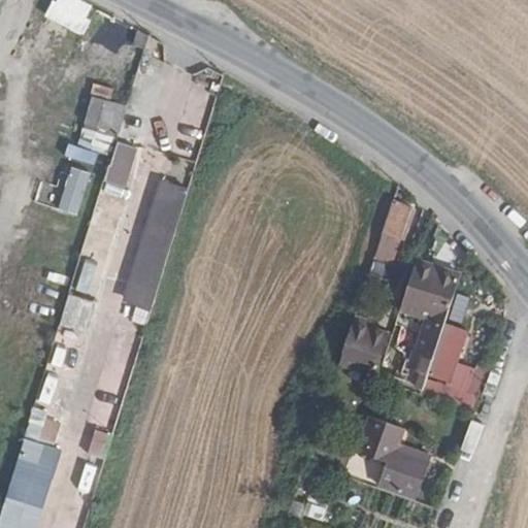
[(80,0),(52,0),(43,14),(76,36),(94,8),(80,0)]
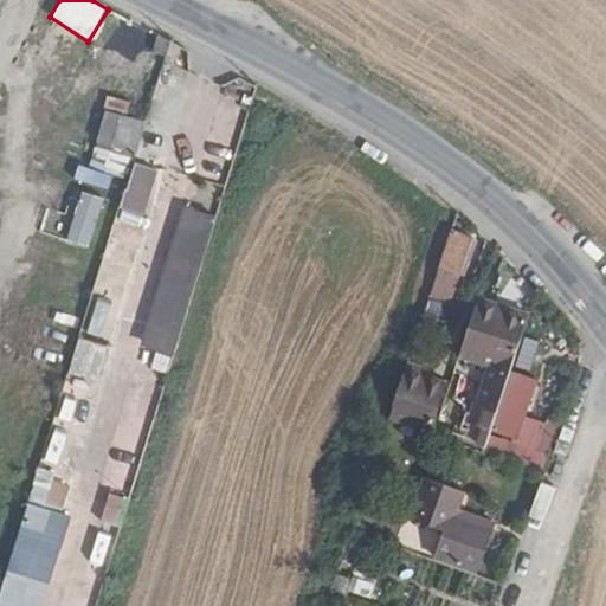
[(92,144),(131,155),(141,120),(102,109),(92,144)]
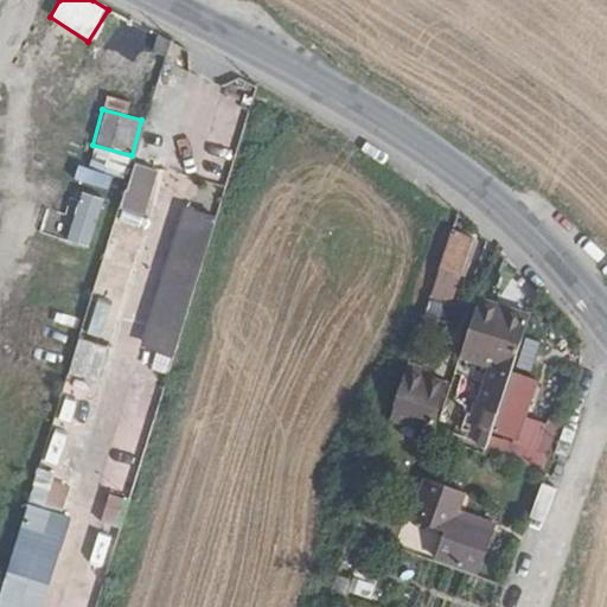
[(142,215),(157,170),(134,163),(120,208),(142,215)]
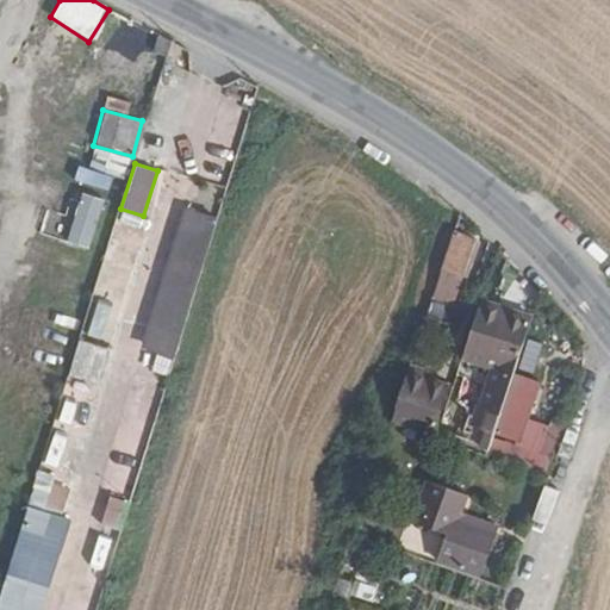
[(76,167),(73,181),(107,191),(111,176),(76,167)]
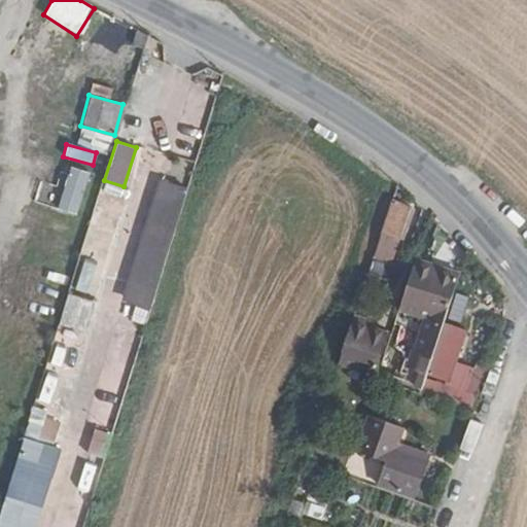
[(57,211),(78,214),(86,171),(65,167),(57,211)]
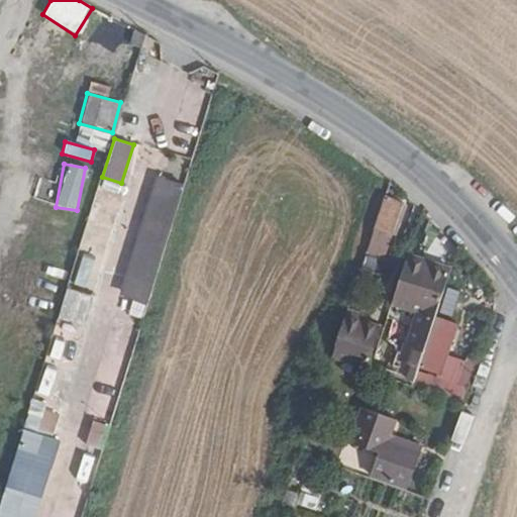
[(152,176),(119,295),(147,303),(181,184),(152,176)]
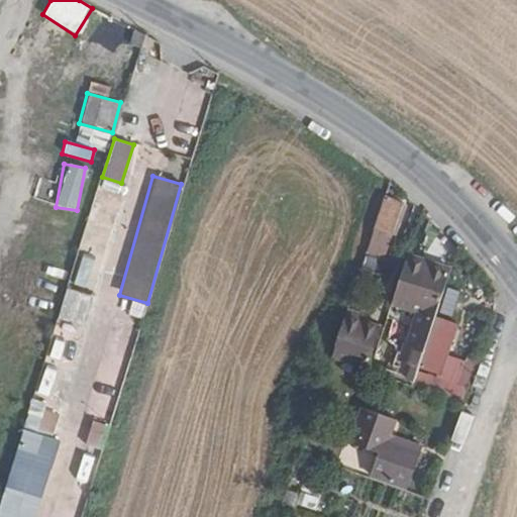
[(402,200),(385,193),(372,231),(389,237),(402,200)]
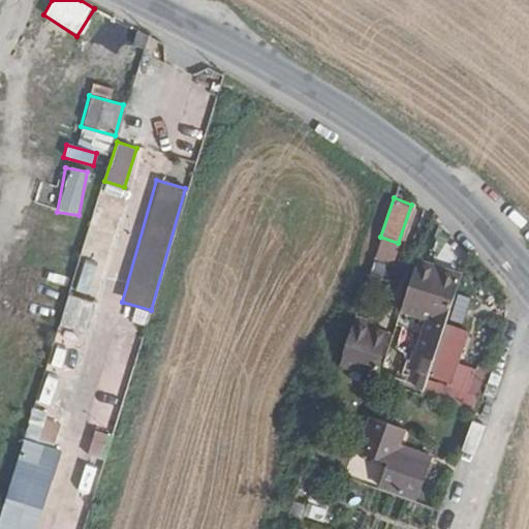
[(462,276),(419,261),(404,305),(448,319),(462,276)]
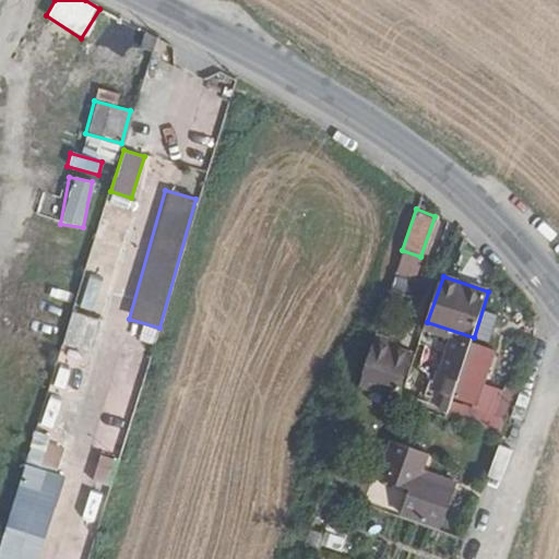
[(70,313),(63,346),(90,352),(96,318),(70,313)]
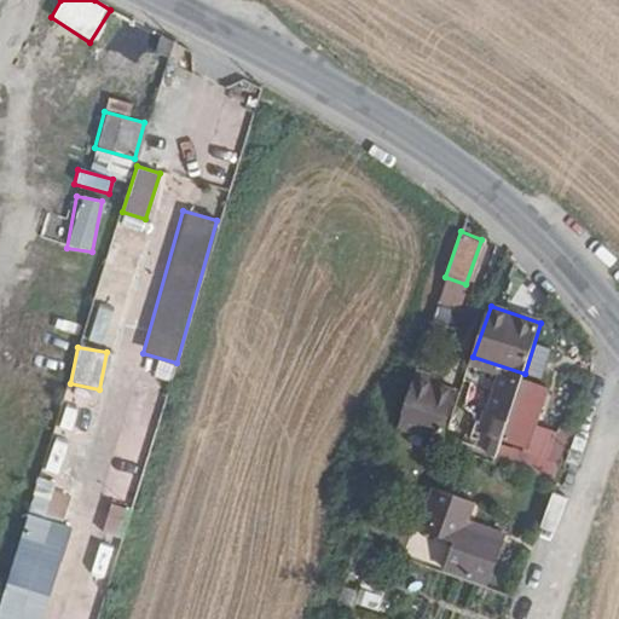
[(411,406),(403,403),(395,426),(443,443),(462,388),(421,375),(411,406)]
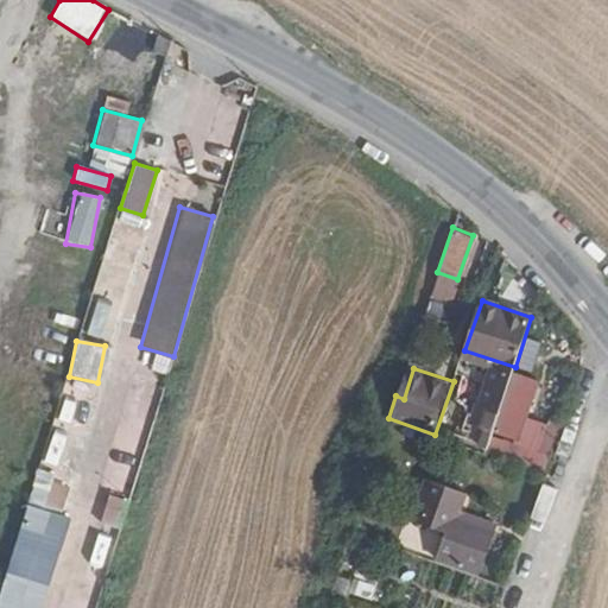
[(545,473),(562,426),(523,411),(531,386),(511,379),(486,453),(545,473)]
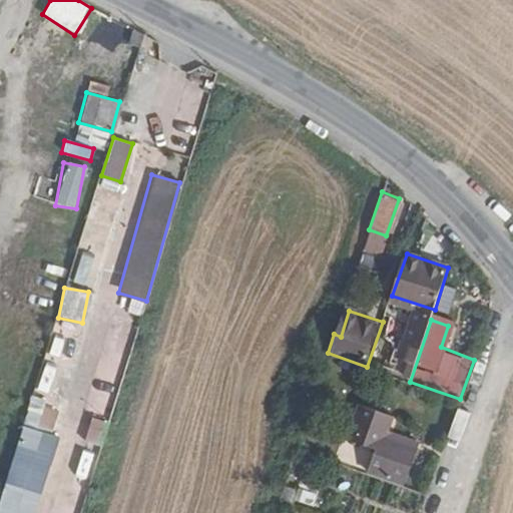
[(54,429),(58,401),(30,396),(25,424),(54,429)]
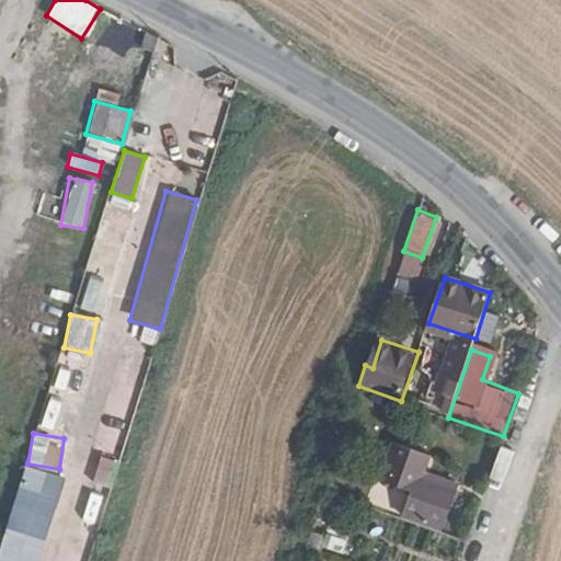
[(418,478),(421,468),(425,453),(390,441),(376,481),(410,493),(403,512),(443,525),(449,506),(454,491),(418,478)]
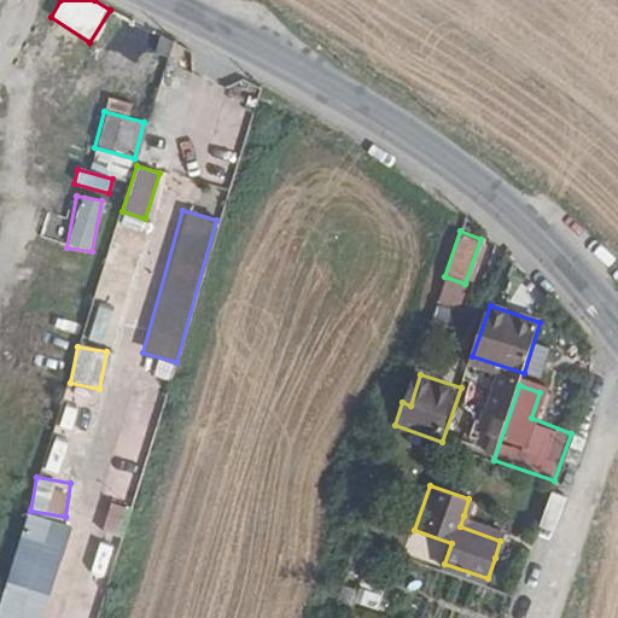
[(0,593),(0,617),(40,617),(66,524),(23,512),(0,593)]
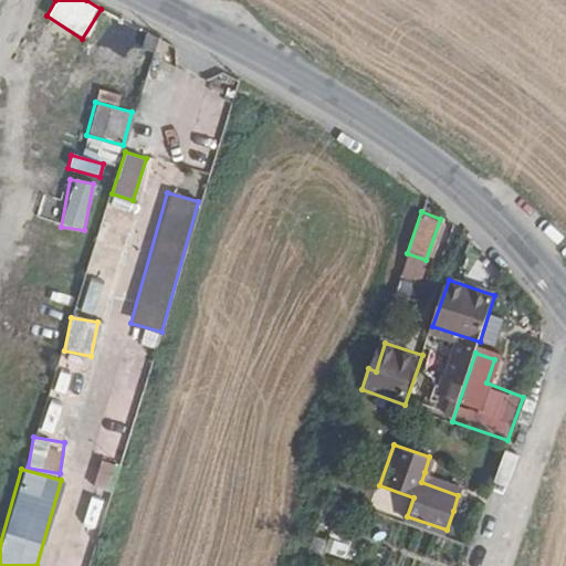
[(461,485),(425,472),(421,482),(458,495),(461,485)]
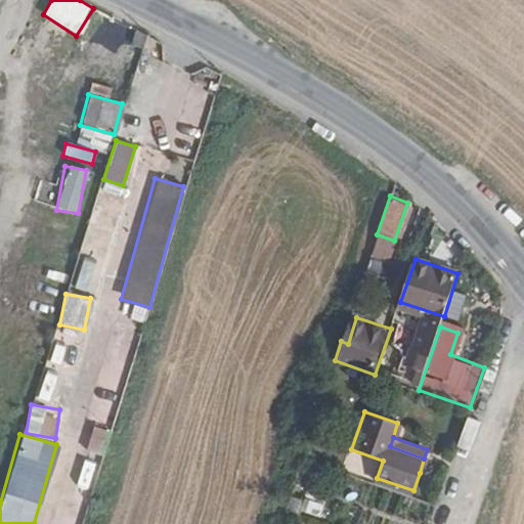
[(320,512),(335,472),(314,465),(308,481),(302,504),(320,512)]
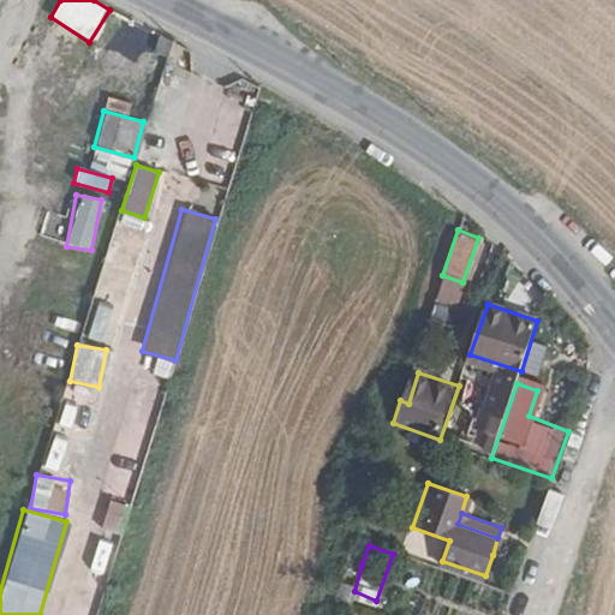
[(362,565),(347,559),(336,593),(352,598),(354,591),(362,565)]
